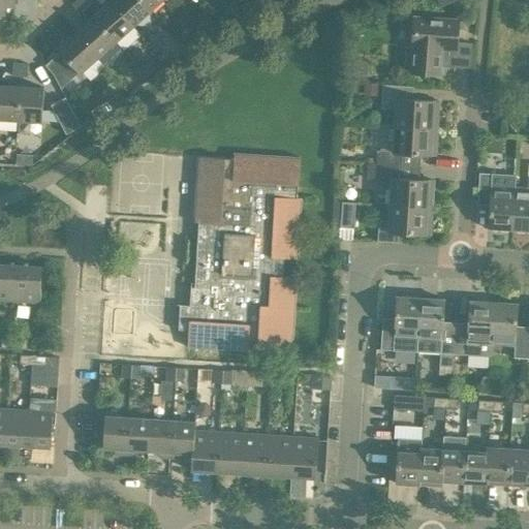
[(13,14),(13,0),(0,0),(0,17),(13,18),(14,14),(13,14)]
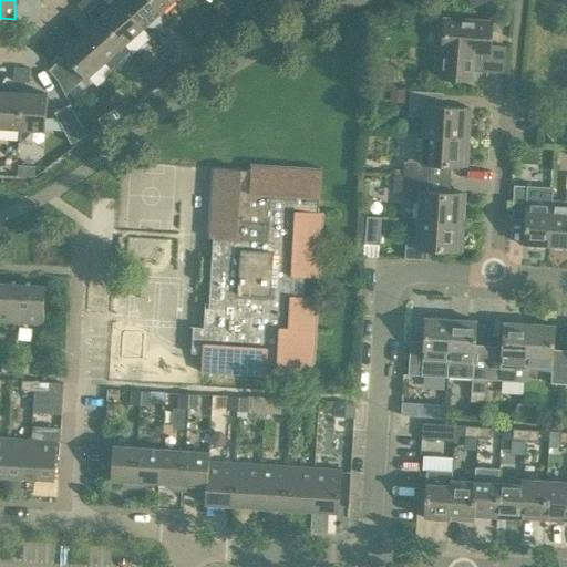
[(92,9),(84,0),(81,0),(76,4),(85,14),(92,9)]
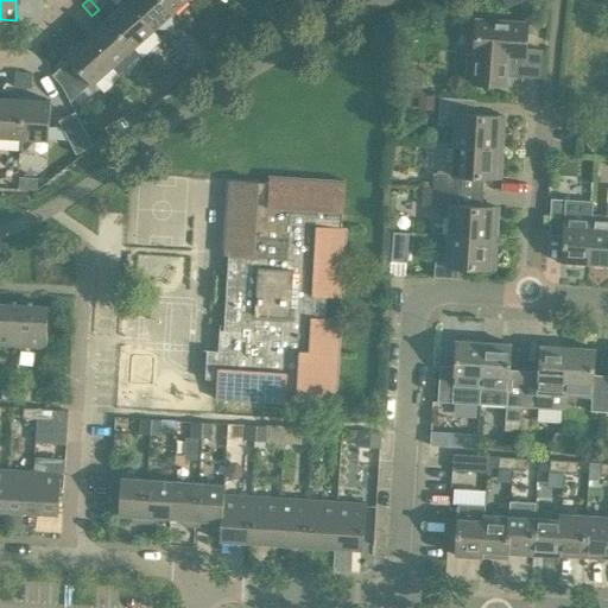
[(162,0),(128,0),(127,1),(153,30),(172,12),(162,0)]
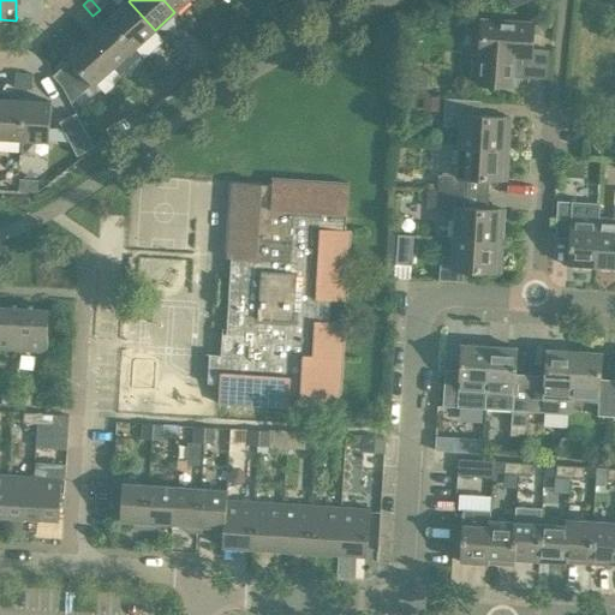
[(163,0),(174,12),(189,0),(163,0)]
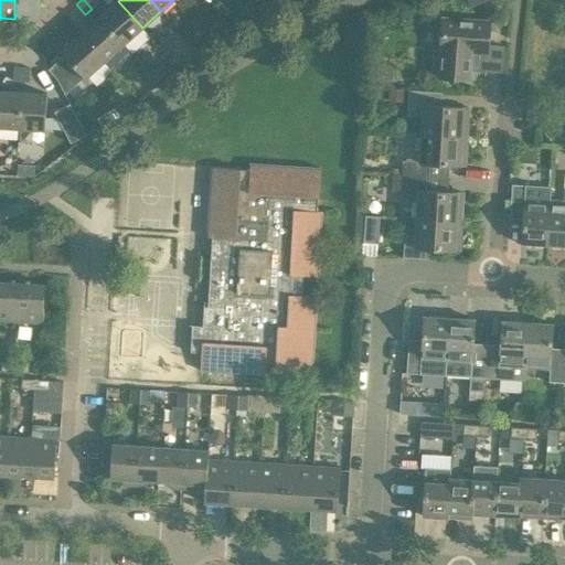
[(124,44),(142,28),(118,1),(99,18),(124,44)]
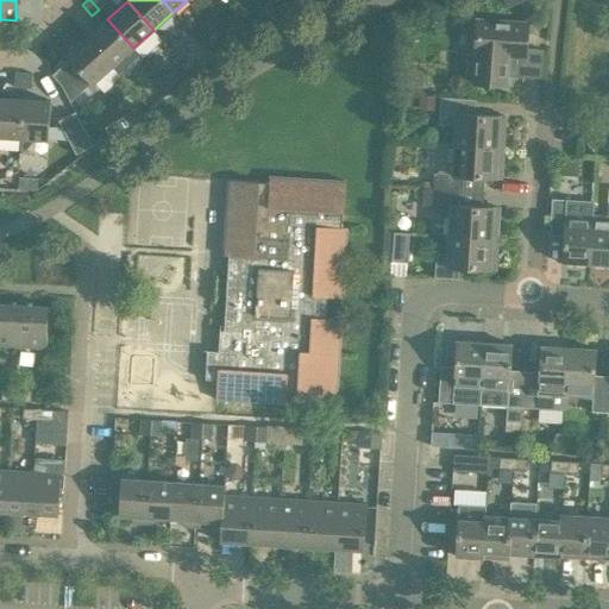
[(113,66),(133,48),(107,19),(87,37),(113,66)]
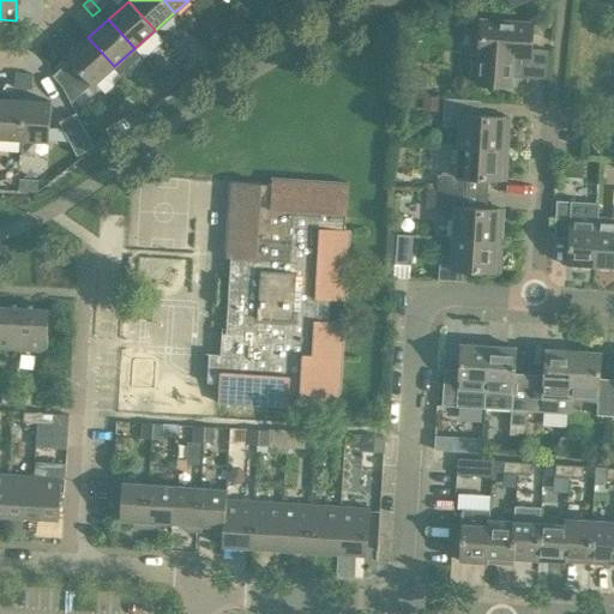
[(511,77),(518,78),(547,79),(548,50),(530,49),(531,23),(481,19),(477,56),(476,58),(475,58),(474,60),(473,61),(471,64),(471,65),(470,67),(470,68),(470,70),(471,72),(471,73),(473,76),(474,77),(475,79),(476,80),(476,84),(510,86),(511,77)]
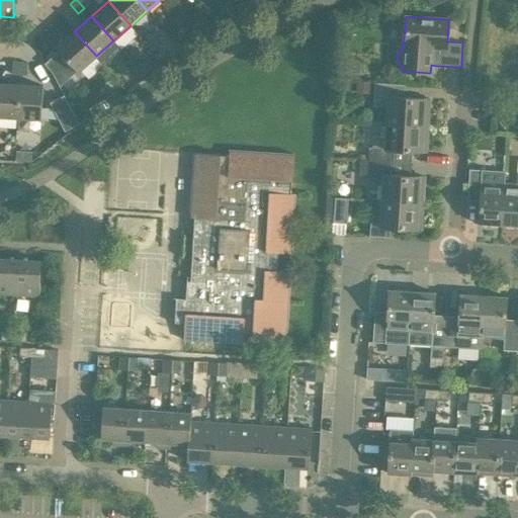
[(80,71),(96,56),(74,31),(58,46),(58,45),(56,47),(78,73),(80,71)]
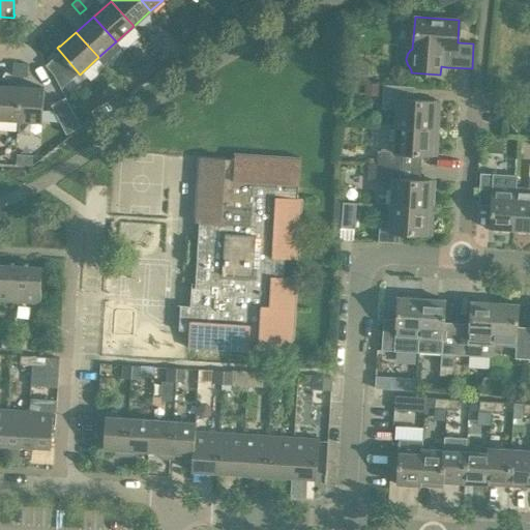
[(53,74),(59,68),(52,60),(46,65),(53,74)]
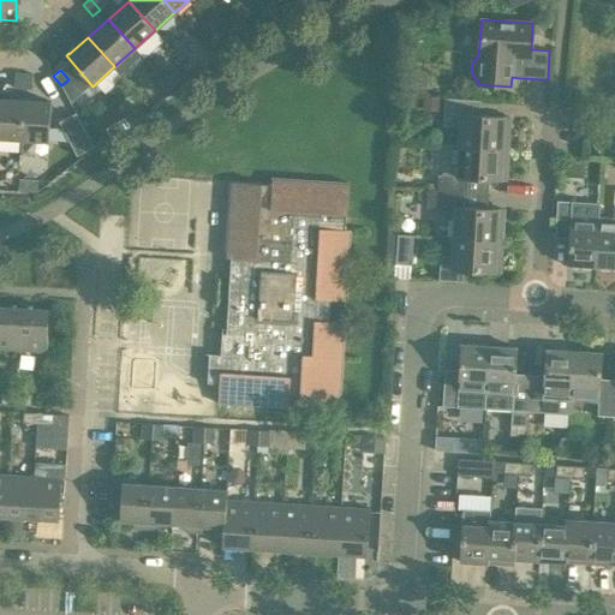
[(13,88),(24,89),(24,75),(15,73),(13,88)]
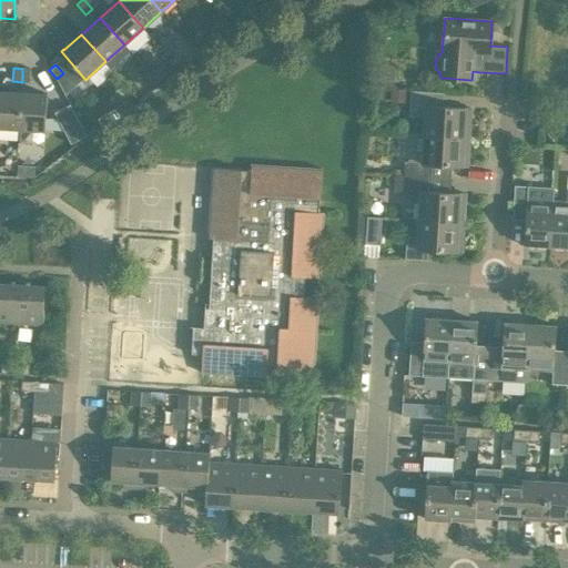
[(31,69),(22,69),(22,82),(30,82),(31,69)]
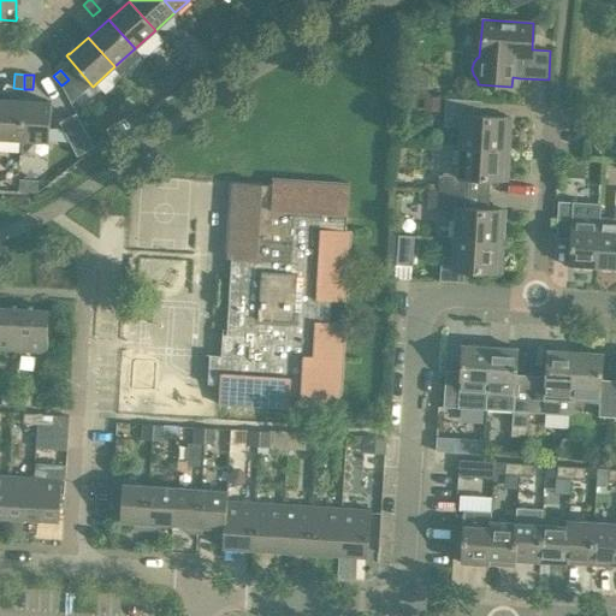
[(0,138),(21,140),(23,100),(0,99),(0,138)]
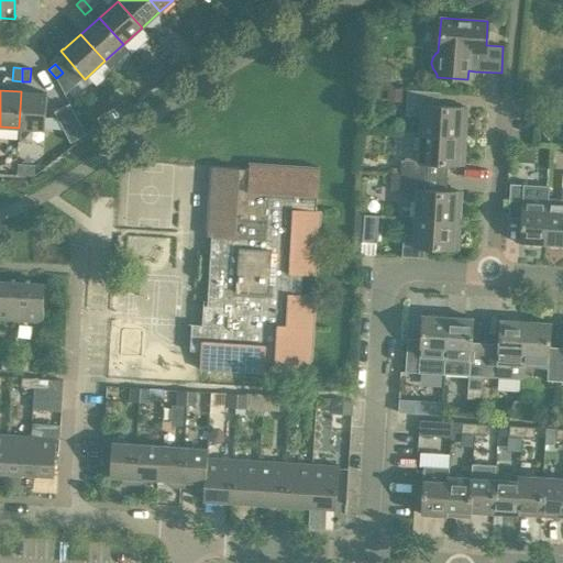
[(420,134),(463,136),(465,108),(466,108),(431,106),(432,91),(407,90),(405,116),(421,117),(420,133),(420,134)]
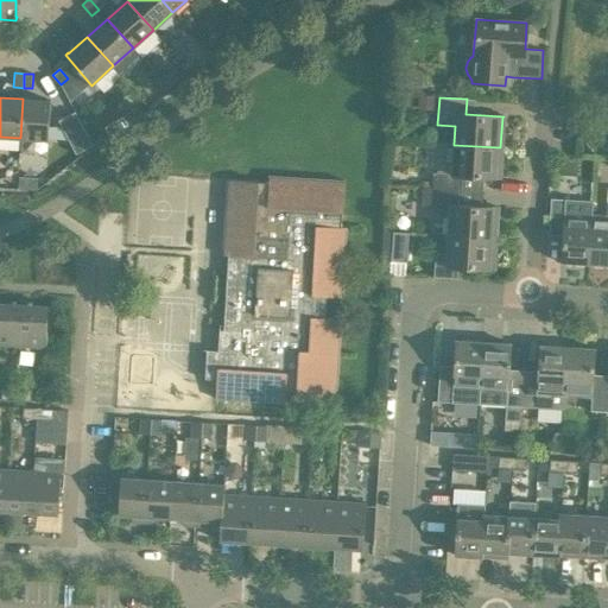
[(48,101),(23,99),(20,138),(45,140),(49,140),(51,100),(48,100),(48,101)]
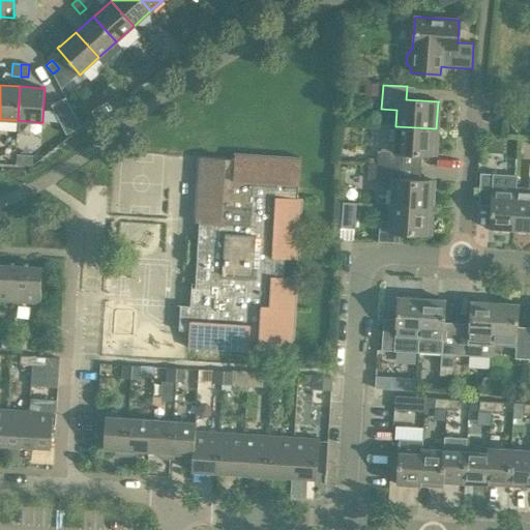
[(377,150),(377,158),(371,158),(370,164),(402,166),(402,153),(435,155),(436,128),(395,126),(395,125),(387,125),(386,140),(382,144),(382,150),(377,150)]
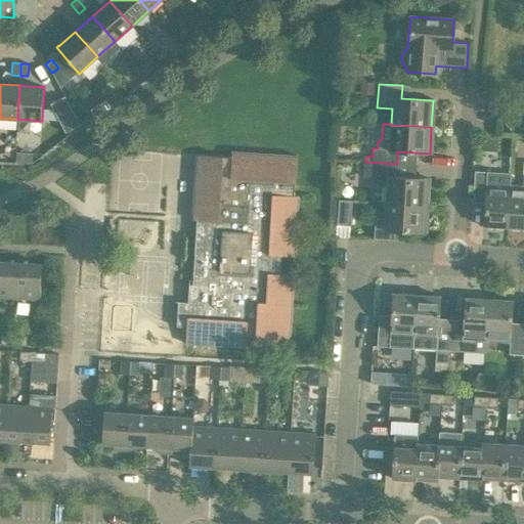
[(232,158),(195,156),(192,220),(203,221),(202,234),(197,234),(193,284),(199,284),(198,304),(178,303),(176,328),(187,328),(186,344),(215,345),(246,347),(246,337),(255,338),(254,347),(290,349),(294,275),(279,274),(280,255),(294,256),(298,197),(295,197),(297,156),(232,151),(232,158)]
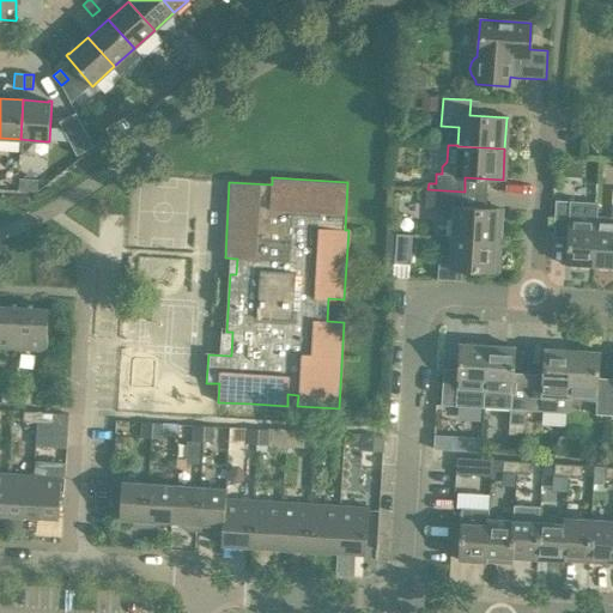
[(453,218),(451,237),(499,241),(501,210),(463,207),(465,192),(428,189),(426,189),(425,206),(441,207),(441,213),(444,218),(453,218)]
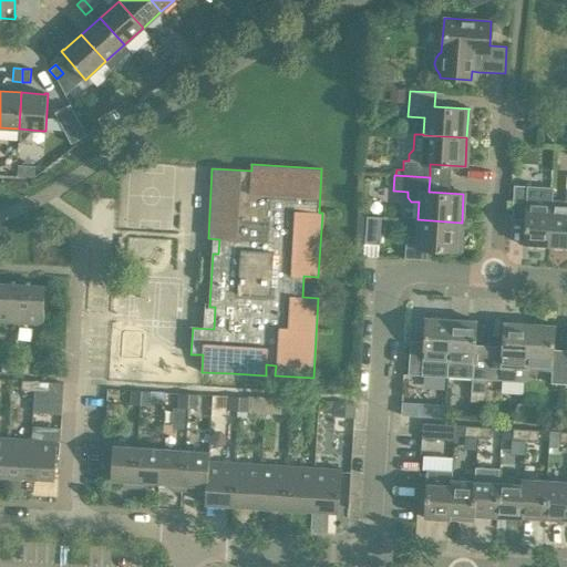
[(523,244),(549,246),(553,202),(550,202),(552,188),(513,185),(512,214),(525,214),(523,244)]
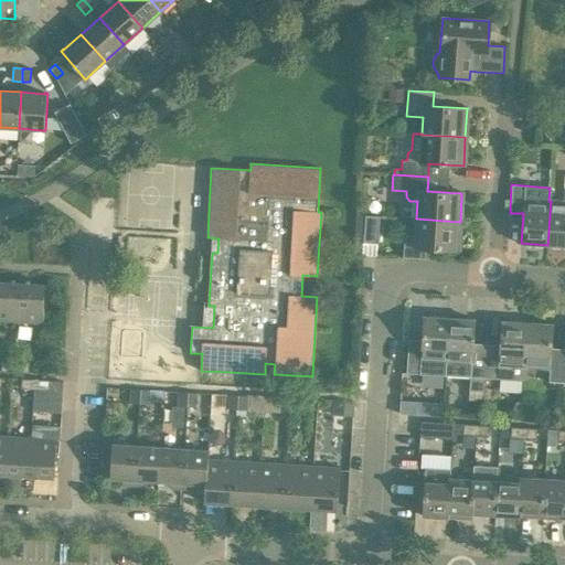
[(562,202),(551,201),(547,245),(564,245),(564,188),(563,188),(562,202)]
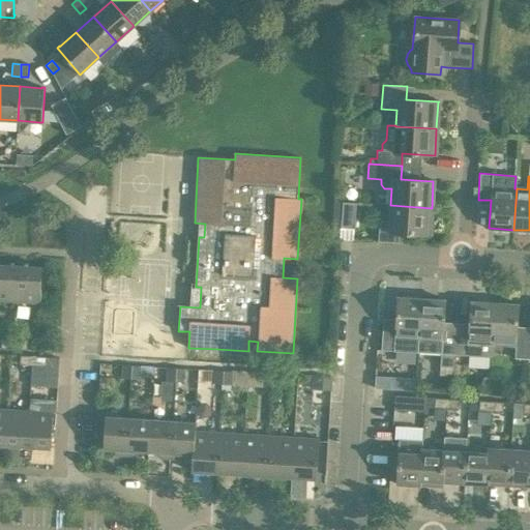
[(341,228),(354,229),(356,203),(343,202),(341,228)]
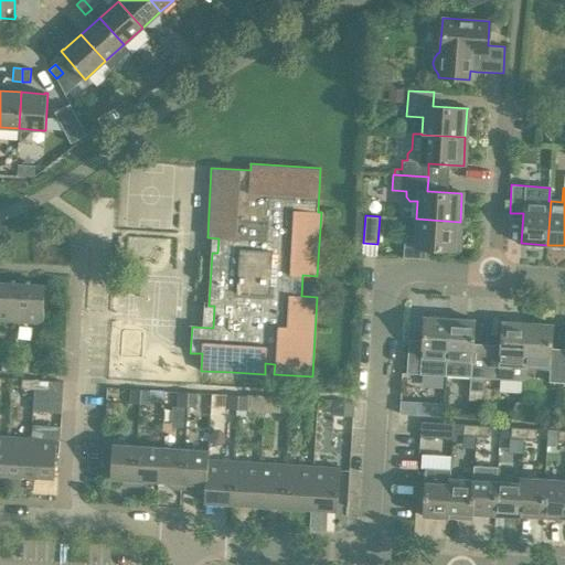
[(460,222),(416,219),(415,236),(404,235),(403,258),(425,259),(425,248),(458,251),(460,222)]
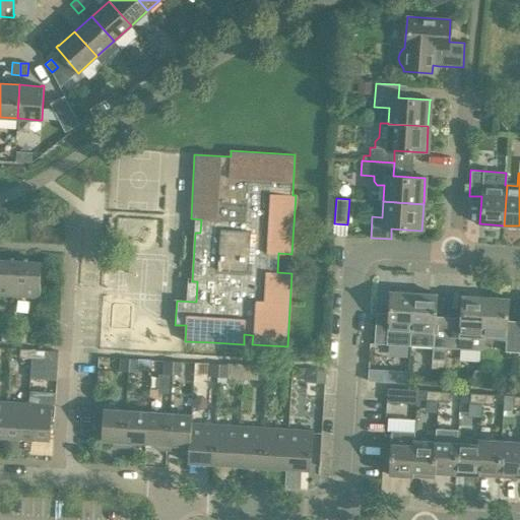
[(18,261),(0,259),(0,295),(16,296),(18,261)]
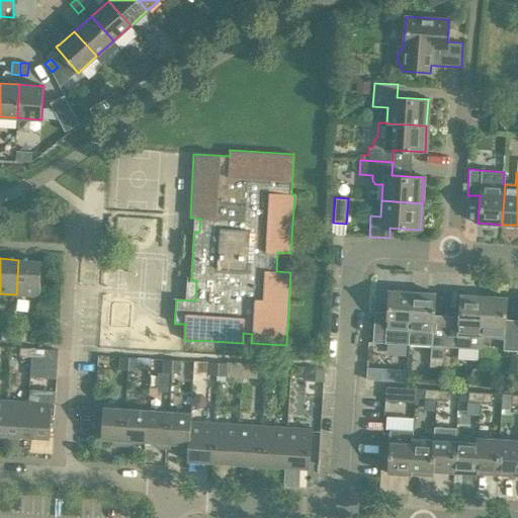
[(40,261),(18,260),(16,294),(38,296),(40,261)]
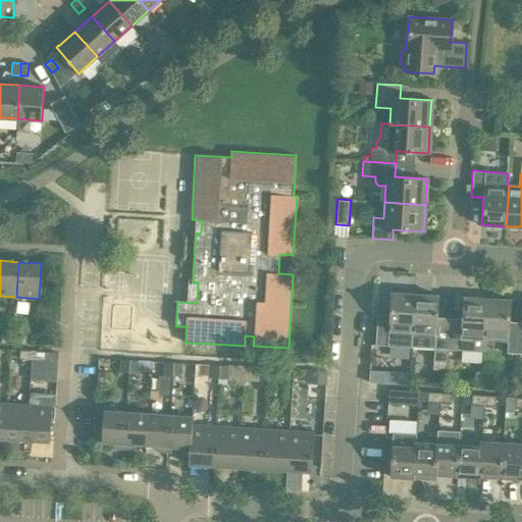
[(410,348),(412,334),(414,295),(390,293),(388,320),(376,319),(375,346),(410,348)]
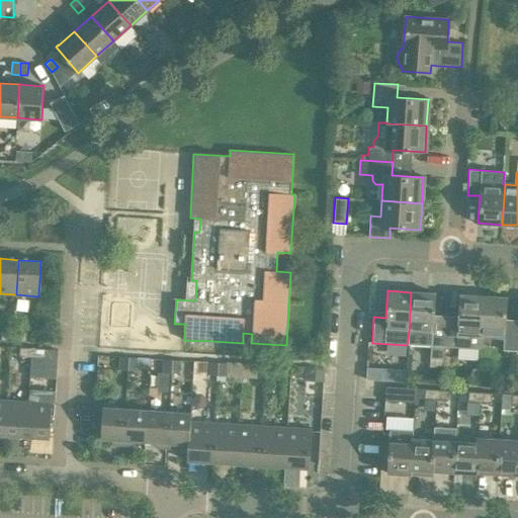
[(430,346),(443,347),(445,322),(433,321),(435,293),(411,292),(409,332),(431,334),(430,346)]
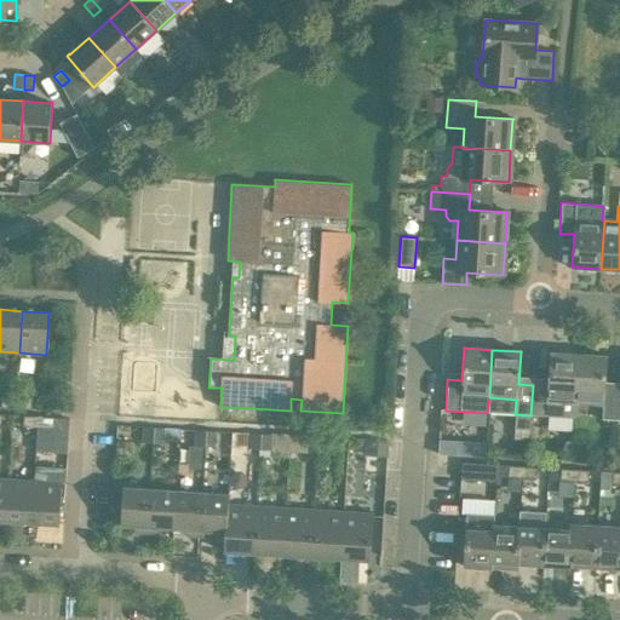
[(530,415),(545,417),(574,418),(575,403),(578,355),(550,352),(547,385),(533,385),(530,415)]
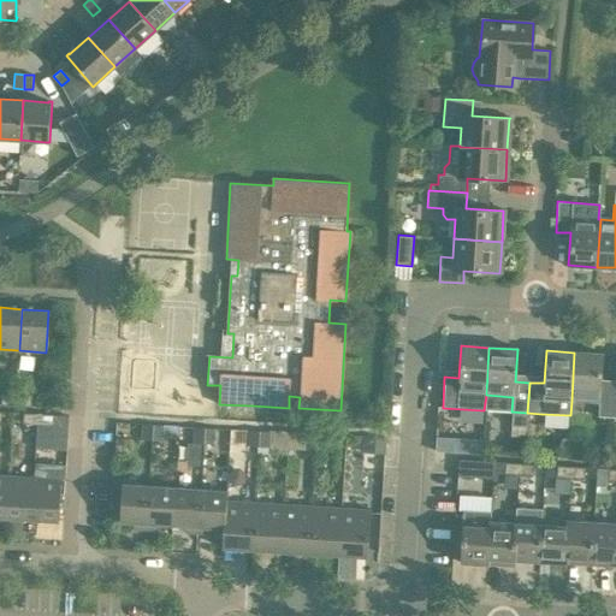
[(597,416),(612,418),(615,388),(600,386),(602,354),(574,353),(572,401),(598,402),(597,416)]
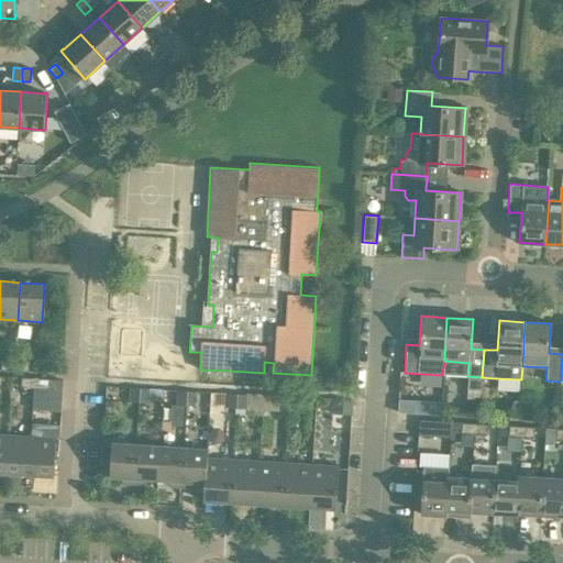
[(14,371),(14,360),(1,360),(0,370),(14,371)]
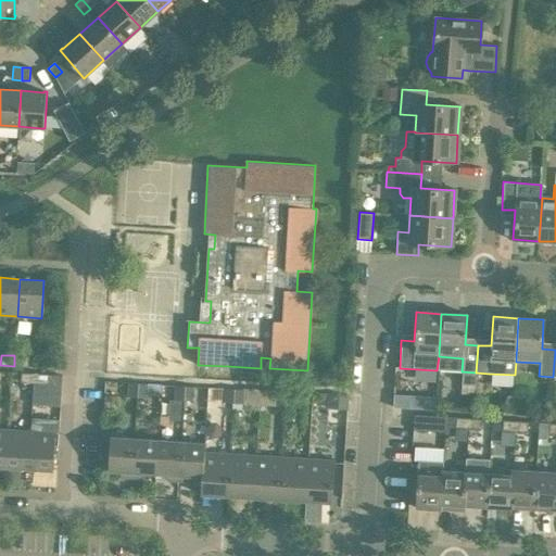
[(14,355),(14,366),(28,367),(28,356),(14,355)]
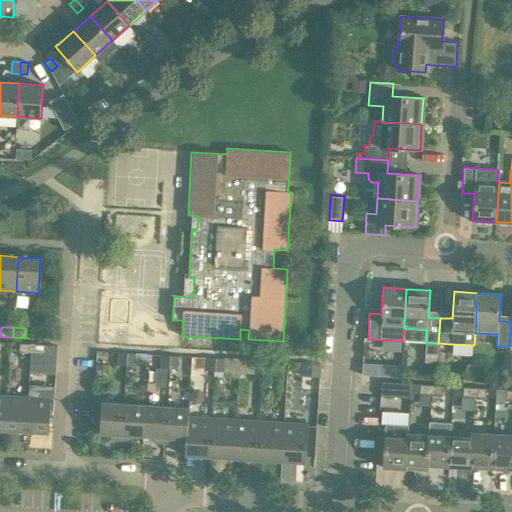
[(31,353),(32,344),(19,343),(18,352),(31,353)]
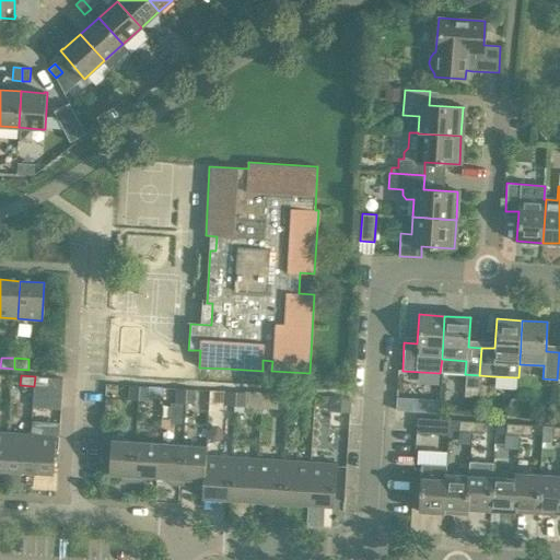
[(35,376),(34,386),(48,387),(48,377),(35,376)]
